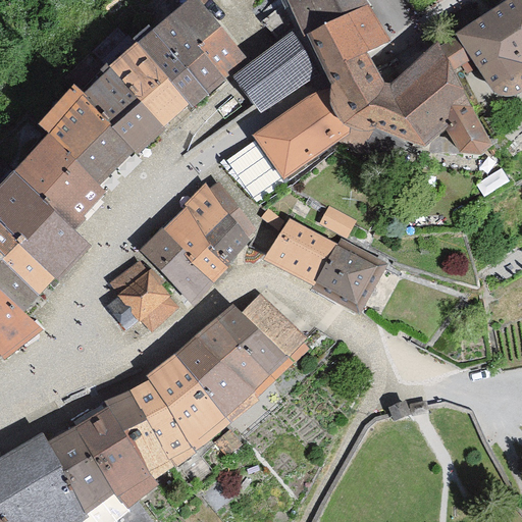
[(196,0),(185,0),(169,14),(152,31),(209,93),(226,76),(248,57),(201,5),(196,0)]
